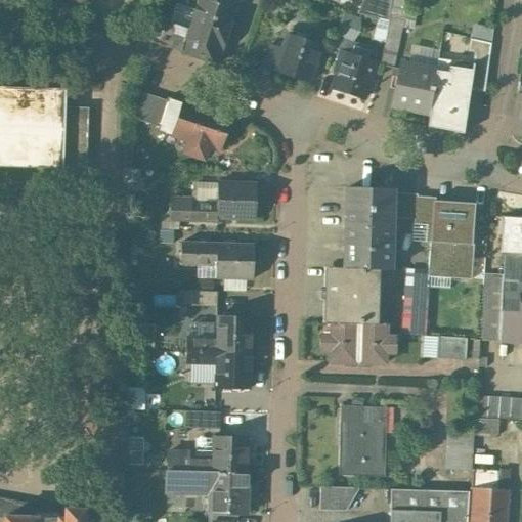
[(201,0),(198,11),(225,20),(231,0),(201,0)]
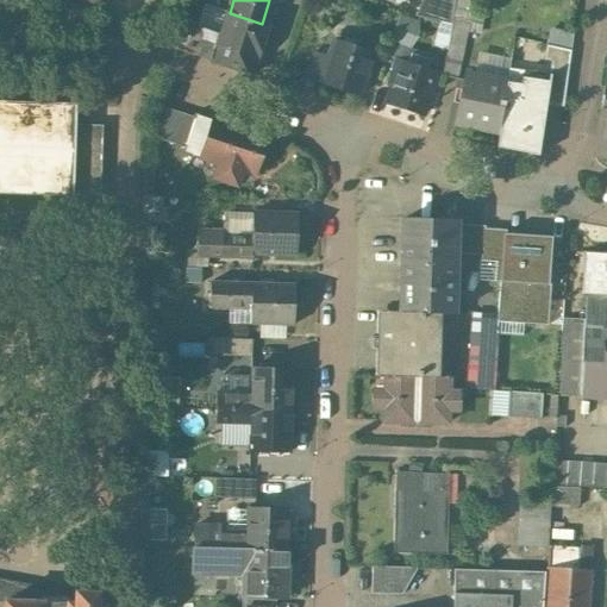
[(421,0),(417,14),(454,24),(455,17),(457,0),(421,0)]
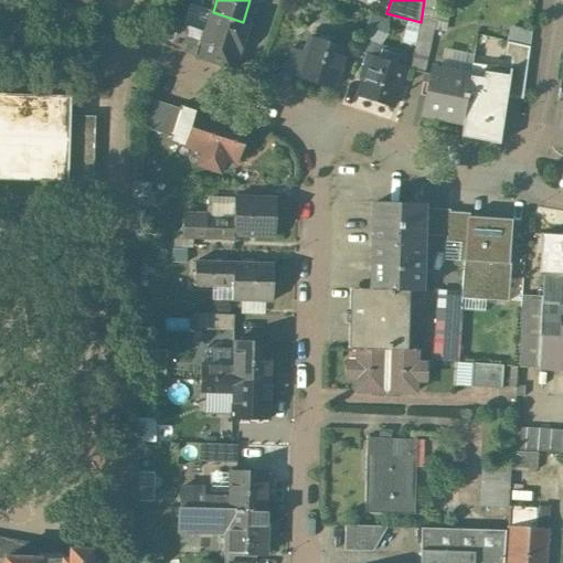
[(213,12),(211,12),(204,31),(197,55),(236,68),(251,25),(243,22),(213,12)]
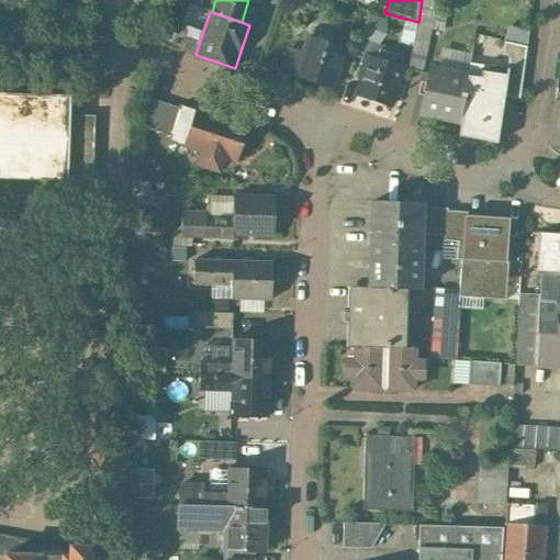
[(381,15),(370,12),(362,33),(374,37),(381,15)]
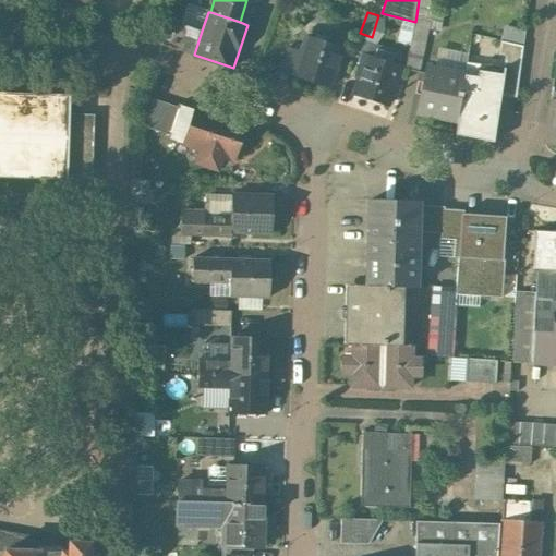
[(415,22),(408,69),(420,71),(428,19),(417,15),(415,22)]
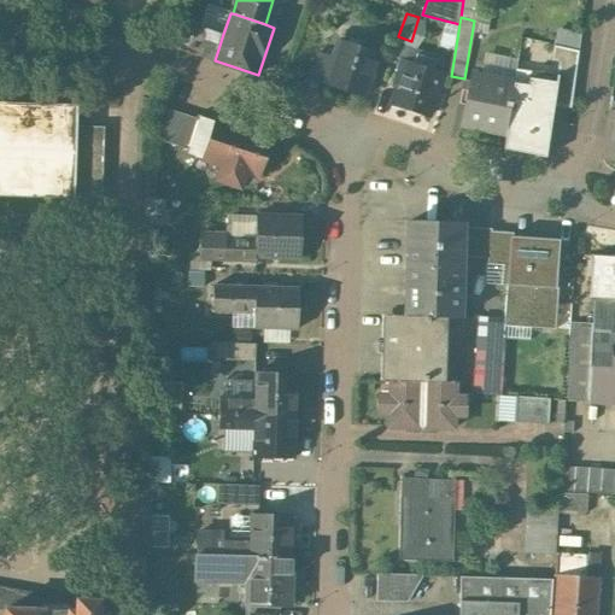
[(223,34),(187,23),(180,48),(215,60),(223,34)]
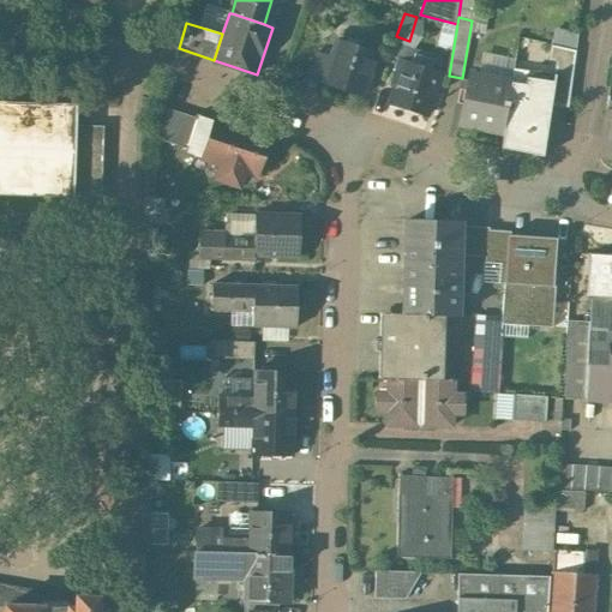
[(377,55),(337,41),(333,59),(317,54),(310,76),(324,81),(323,83),(364,96),(377,55)]
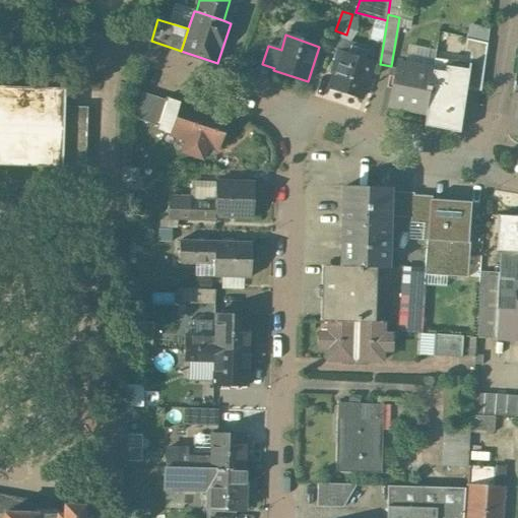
[(489,42),(466,37),(465,49),(471,50),(469,63),(470,63),(466,88),(481,90),(489,42)]
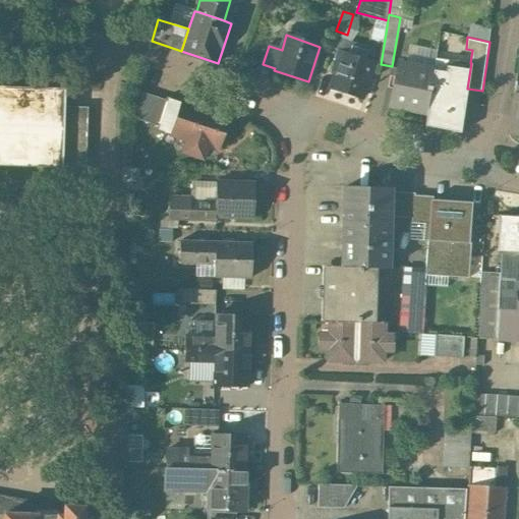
[(372,59),(339,50),(334,72),(337,73),(333,89),(361,97),(372,59)]
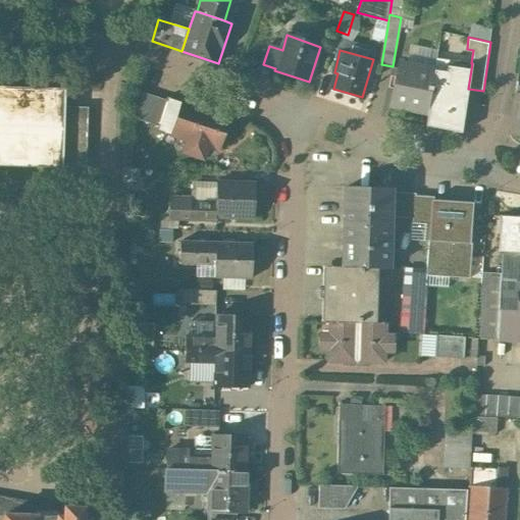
[(435,69),(399,62),(391,105),(428,112),(431,93),(435,69)]
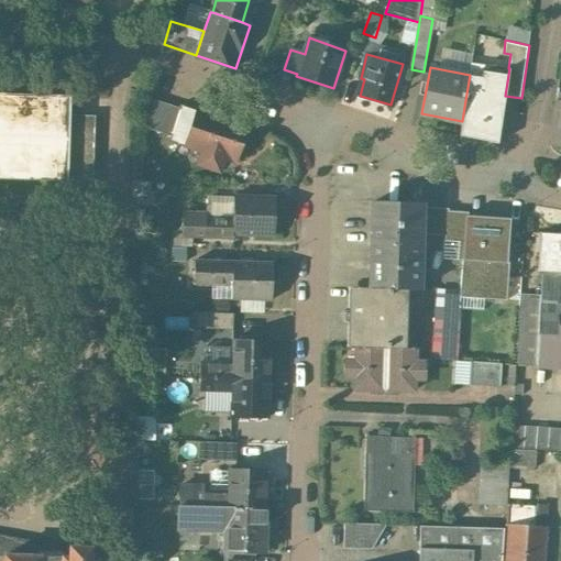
[(507,75),(471,69),(470,75),(465,100),(462,121),(461,134),(498,141),(505,96),(509,68),(508,68),(507,75)]
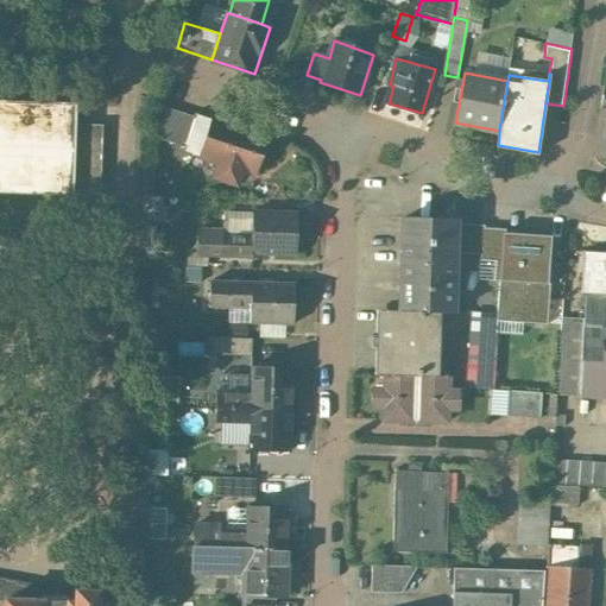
[(75,102),(0,100),(0,218),(100,221),(102,124),(75,124),(75,102)]
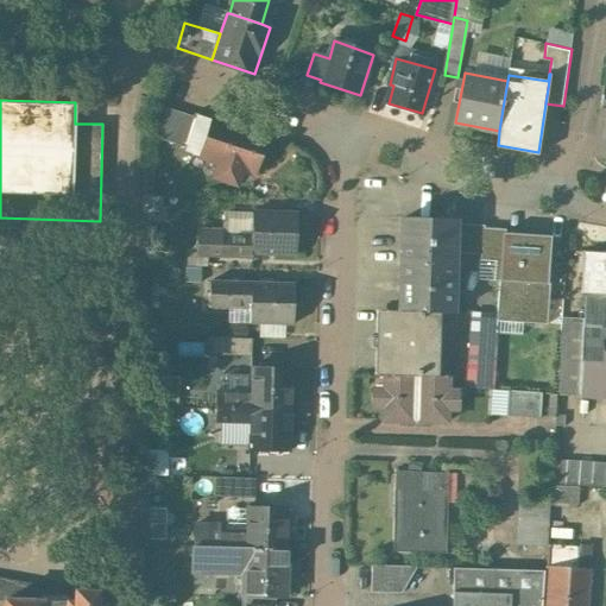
[(196,117),(171,108),(163,134),(188,143),(196,117)]
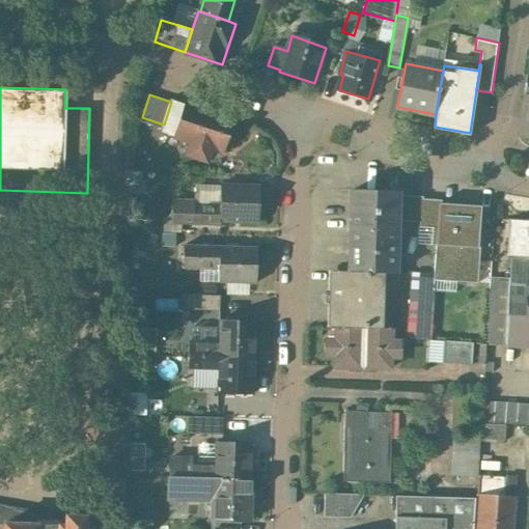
[(233,118),(186,102),(174,136),(225,150),(233,118)]
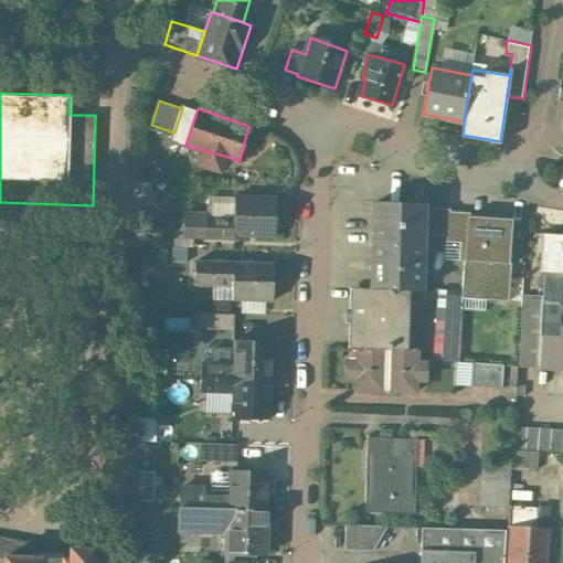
[(277,198),(237,197),(237,218),(237,233),(276,234),(277,198)]
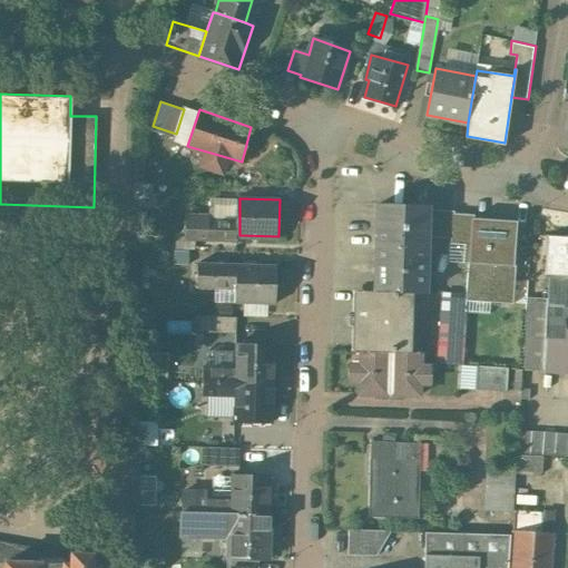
[(428,205),(380,203),(376,291),(414,292),(426,292),(428,232),(428,208),(428,205)]
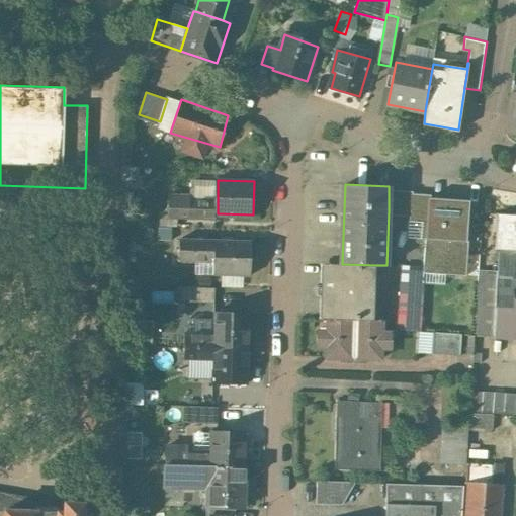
[(414,190),(389,189),(389,210),(411,211),(412,193),(414,193),(414,190)]
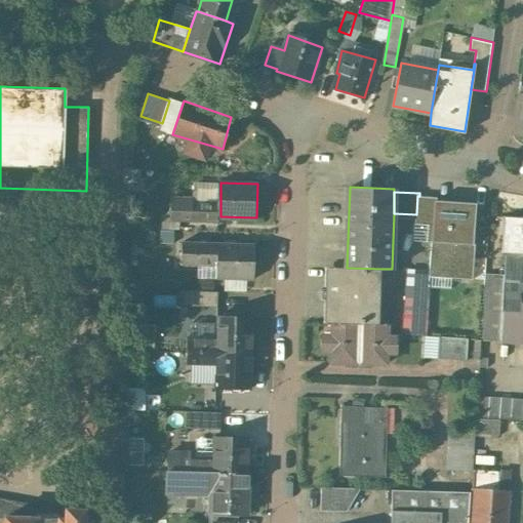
[(477,205),(437,203),(437,197),(419,196),(417,196),(416,214),(416,222),(430,223),(429,241),(432,241),(431,271),(454,272),(453,278),(475,279),(478,229),(476,229),(477,205)]
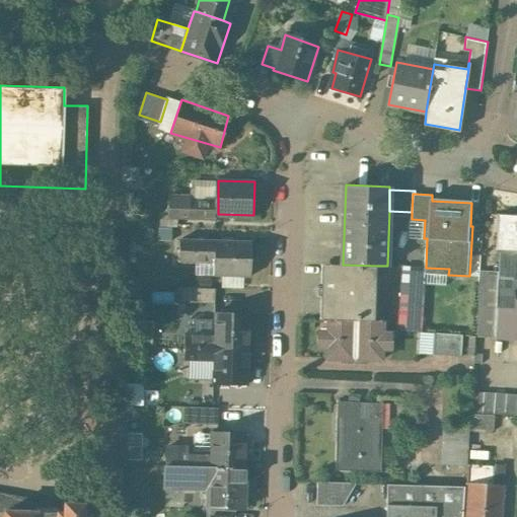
[(218,200),(190,199),(190,218),(217,218),(218,214),(218,200)]
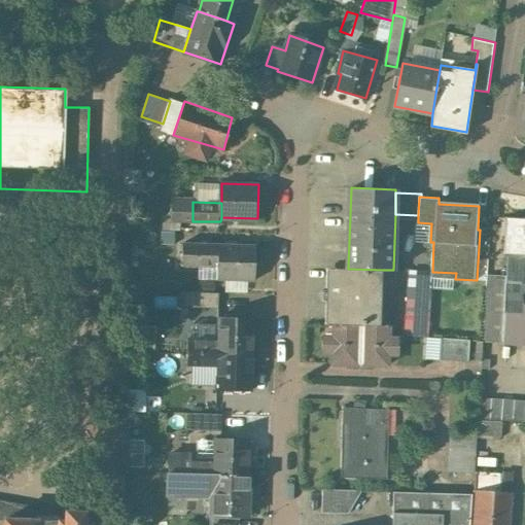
[(524,217),(513,217),(512,235),(506,235),(505,251),(509,251),(524,252),(524,217)]
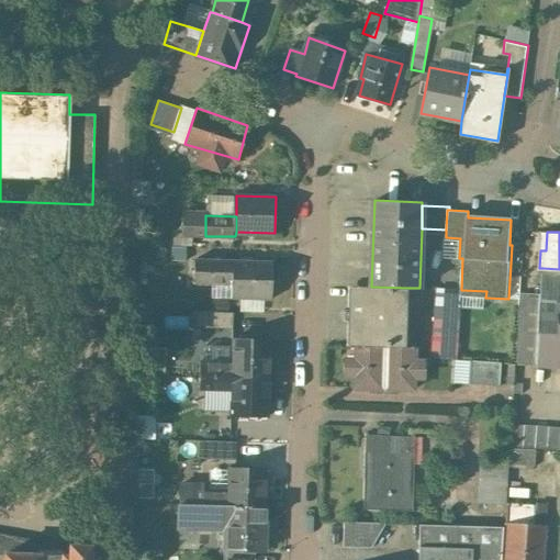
[(234,261),(197,260),(196,284),(234,286),(234,261)]
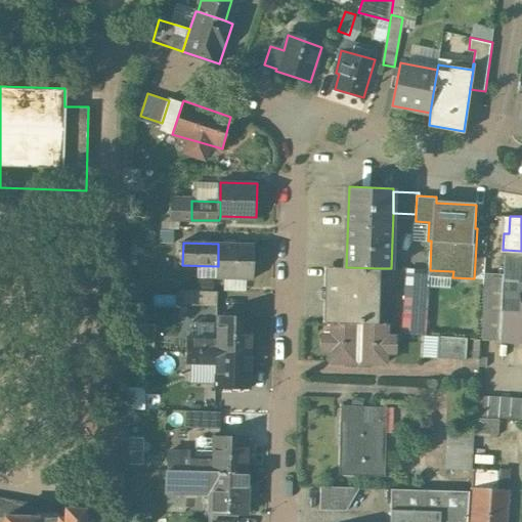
[(256,245),(218,244),(218,266),(218,278),(255,279),(256,245)]
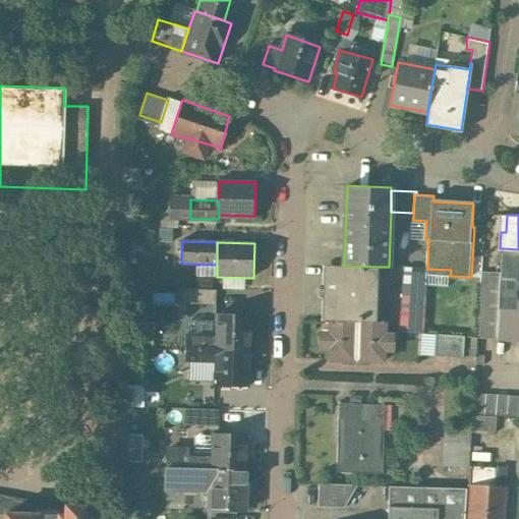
[(518,249),(503,248),(501,279),(518,279),(518,249)]
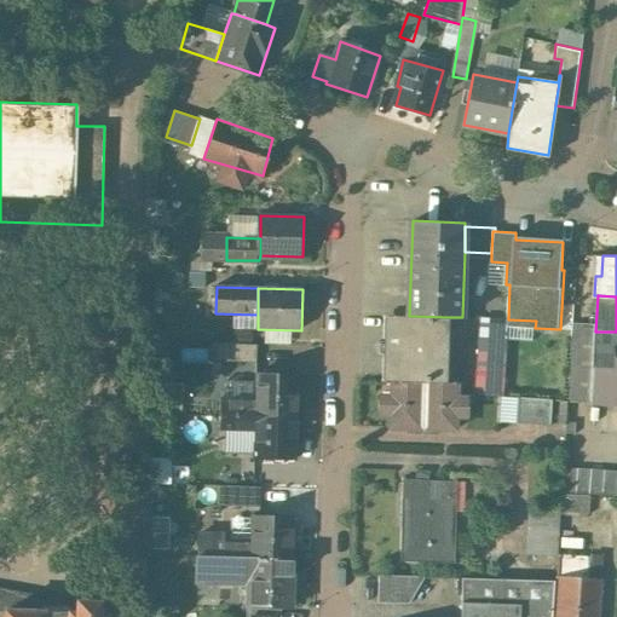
[(409,316),(395,316),(392,381),(448,382),(450,317),(409,316)]
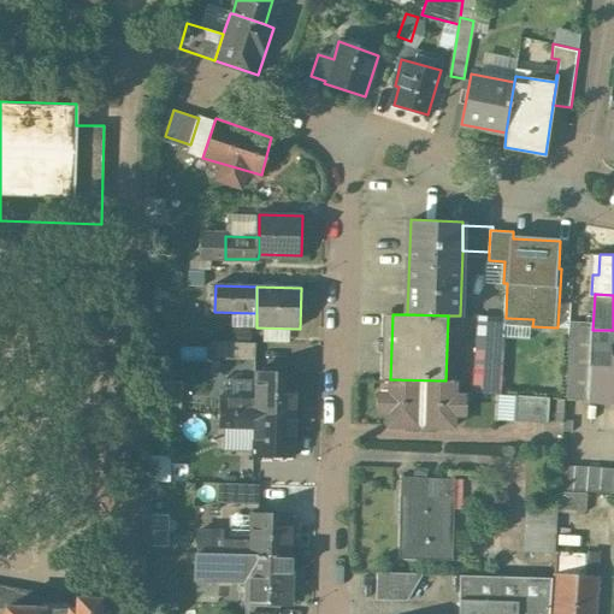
[(494,317),(479,317),(476,393),(490,394),(491,369),(494,317)]
